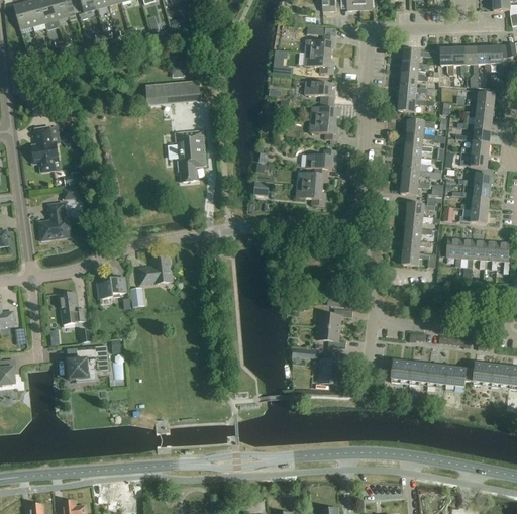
[(45,22),(39,0),(30,0),(26,1),(33,25),(45,22)]
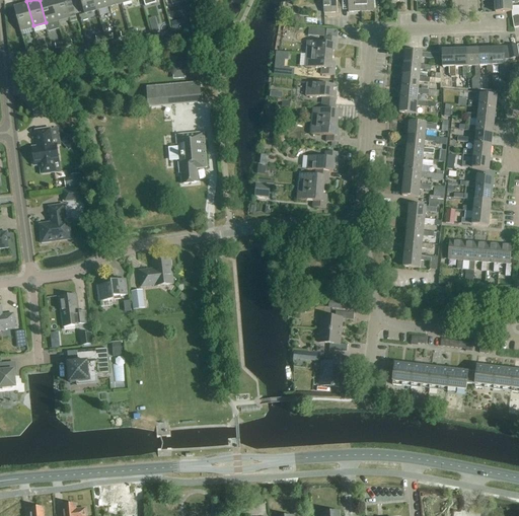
[(47,22),(49,29),(58,27),(56,19),(57,19),(52,0),(40,0),(46,22),(47,22)]
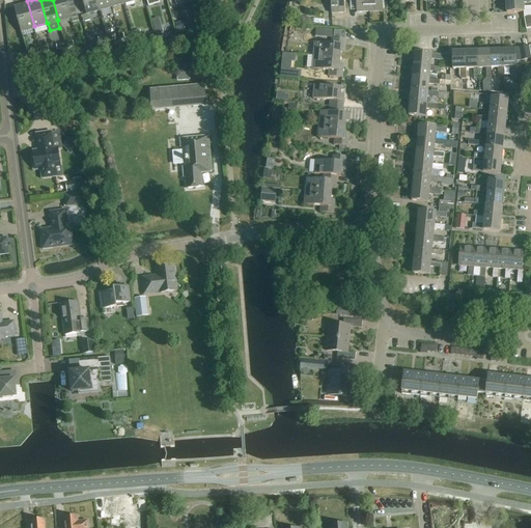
[(53,0),(58,20),(71,16),(66,0),(53,0)]
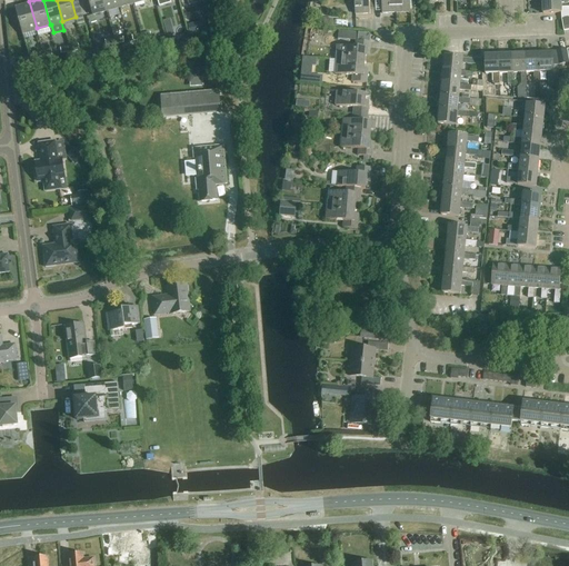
[(107,9),(103,0),(89,0),(93,12),(107,9)]
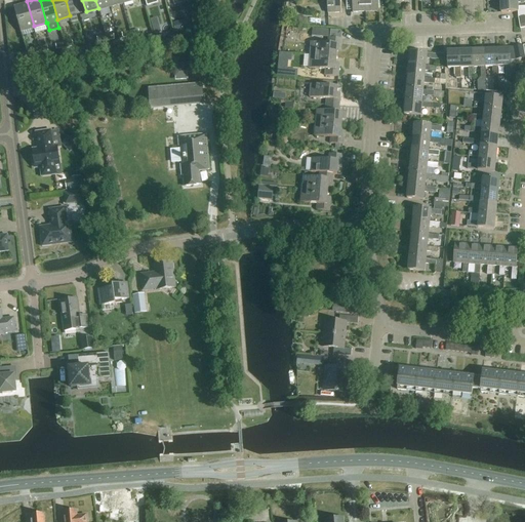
[(111,5),(109,0),(95,0),(98,8),(111,5)]
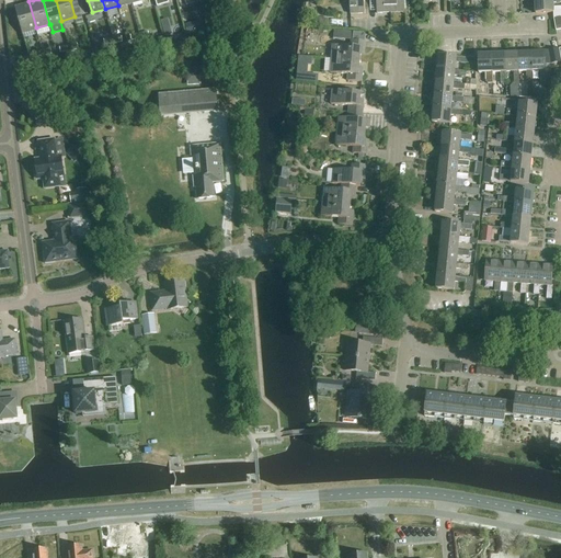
[(347,0),(347,7),(351,7),(351,11),(365,11),(364,0),(347,0)]
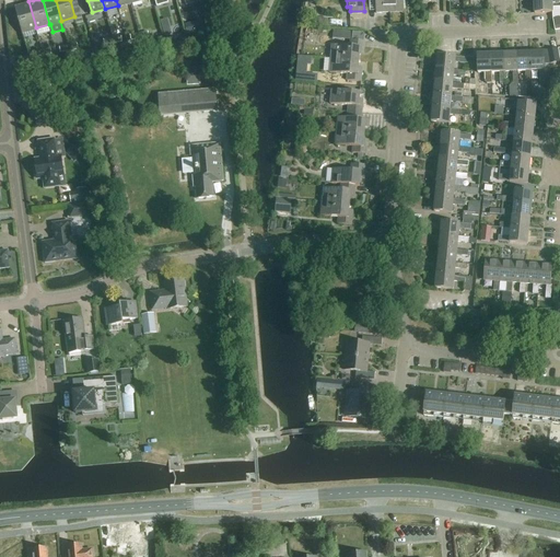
[(375,0),(376,11),(389,10),(388,0),(375,0)]
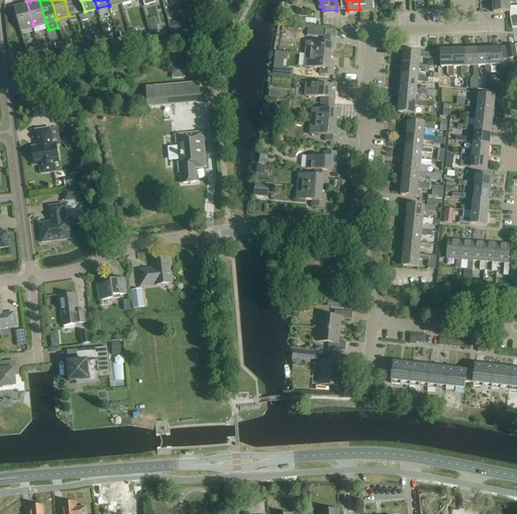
[(358,0),(359,9),(373,9),(372,0),(358,0)]
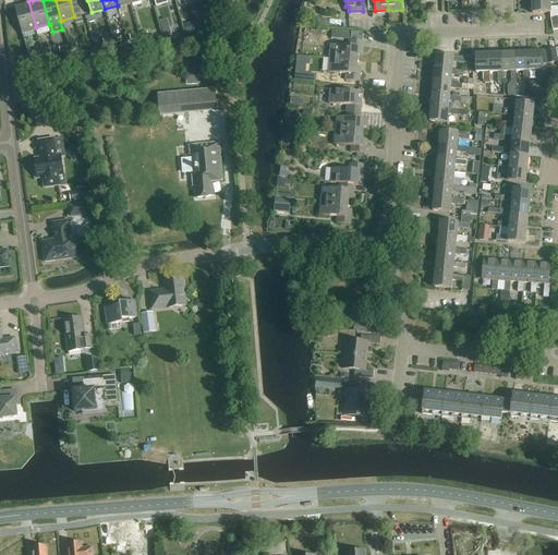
[(532,0),(532,11),(549,10),(550,15),(557,14),(557,13),(557,3),(550,4),(550,0),(532,0)]
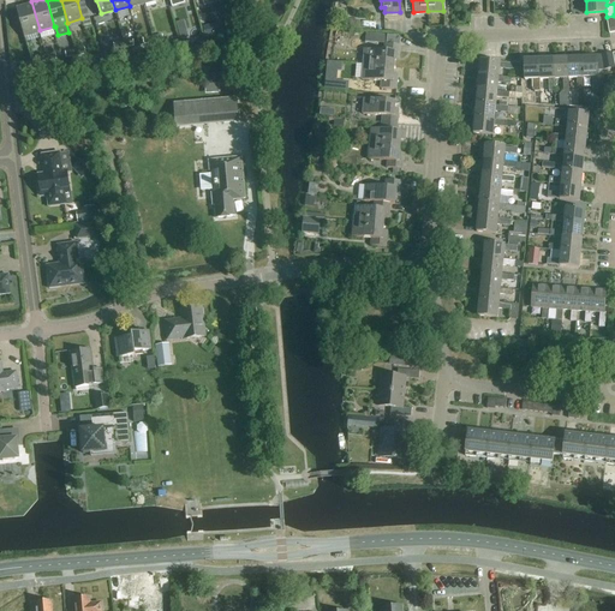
[(40,30),(31,1),(17,5),(25,34),(40,30)]
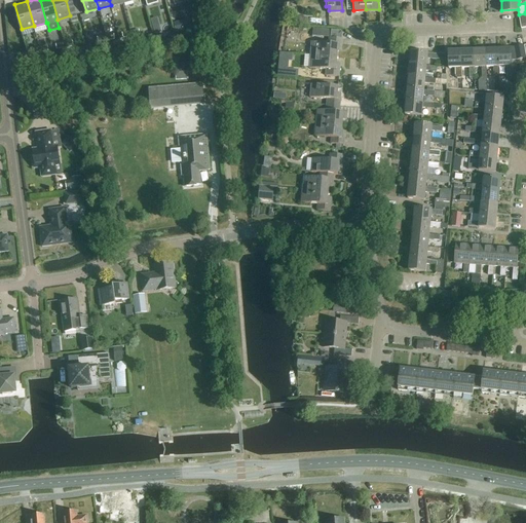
[(189,16),(179,19),(182,28),(191,25),(189,16)]
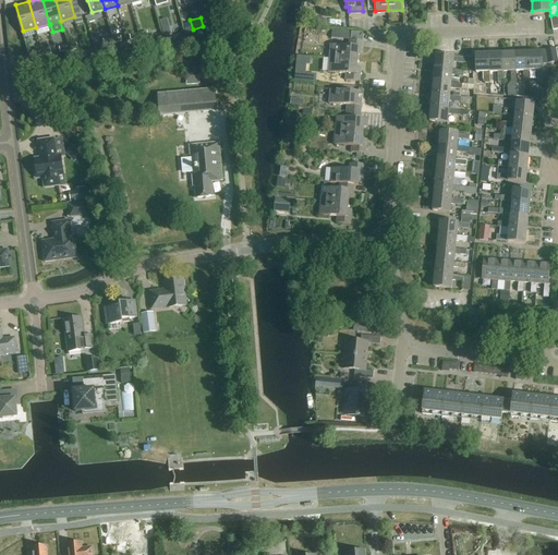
[(362,50),(363,38),(349,37),(348,44),(330,43),(329,57),(358,59),(359,50),(362,50)]
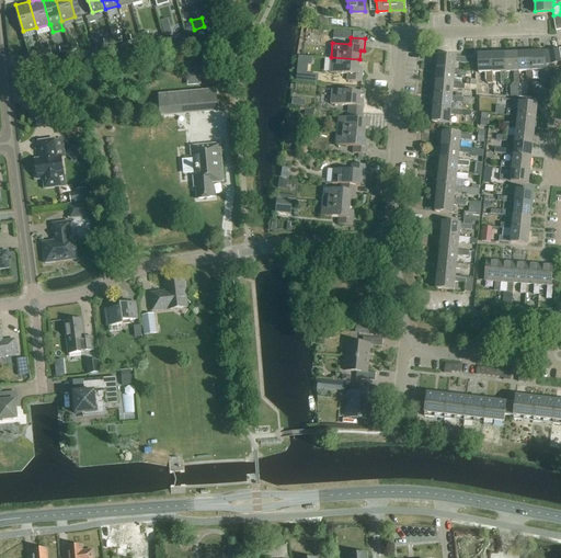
[(558,47),(549,48),(551,61),(560,60),(558,47)]
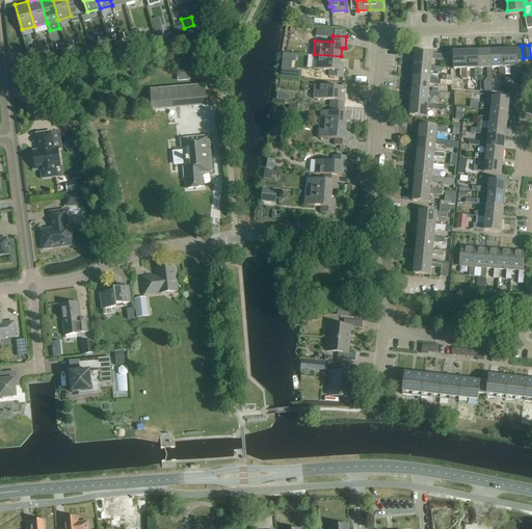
[(516,47),(503,48),(504,65),(511,64),(512,75),(516,75),(516,64),(516,47)]
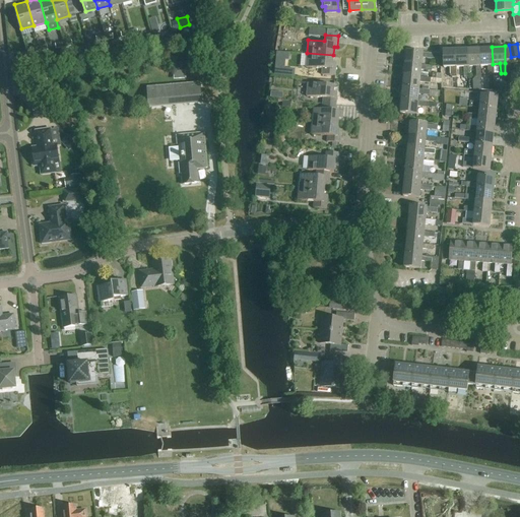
[(468,64),(467,47),(455,48),(456,65),(463,65),(464,75),(469,74),(468,64)]
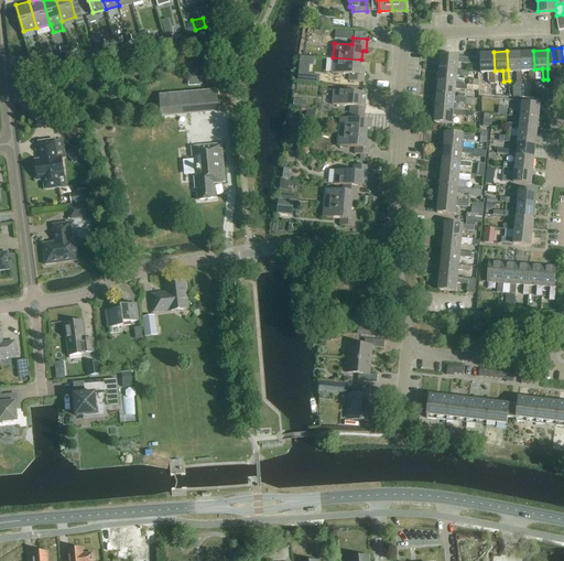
[(522,88),(521,69),(520,51),(507,51),(508,69),(516,69),(516,82),(513,85),(513,95),(522,96),(522,88)]
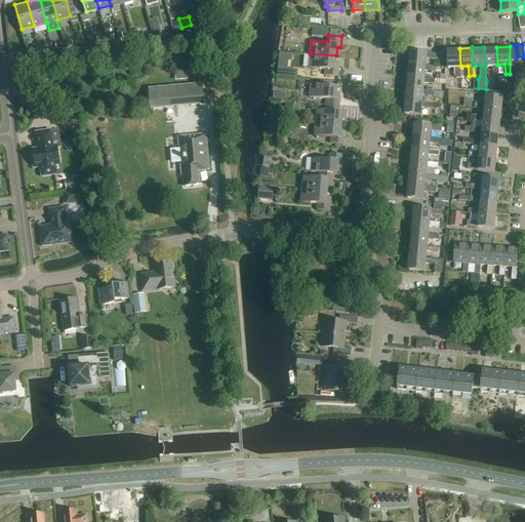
[(496,47),(484,47),(485,65),(492,65),(493,82),(493,89),(498,89),(497,65),(496,47)]
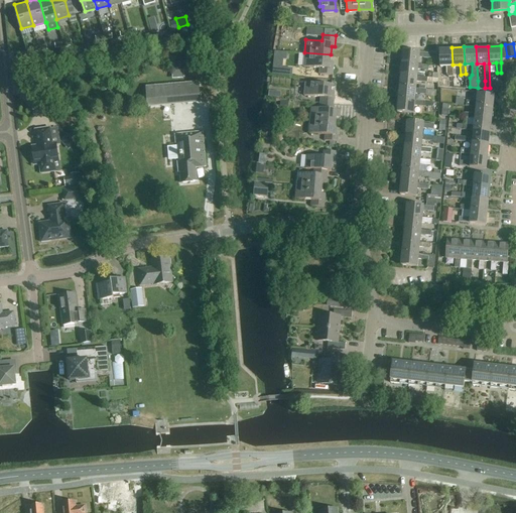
[(453,65),(452,47),(439,47),(440,65),(447,65),(447,75),(454,75),(453,65)]
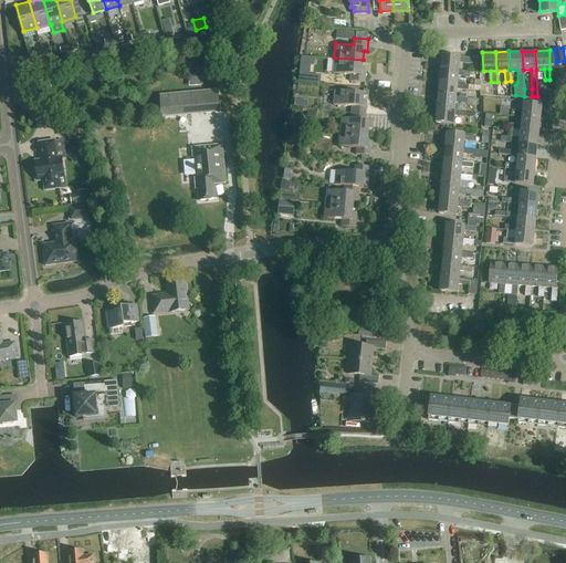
[(471,56),(441,53),(440,68),(459,69),(460,61),(471,62),(471,56)]
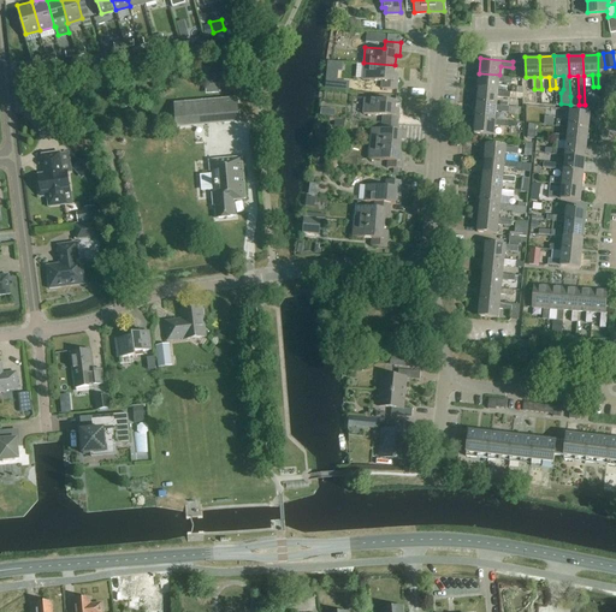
[(395,65),(363,63),(362,77),(381,79),(380,87),(397,88),(398,75),(394,75),(395,65)]
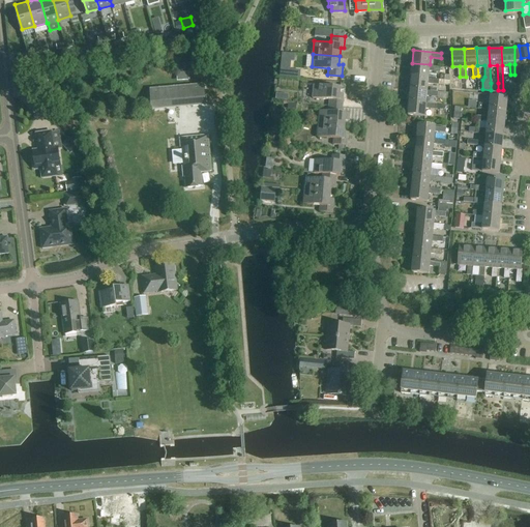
[(430,64),(412,63),(411,76),(429,77),(429,69),(440,70),(440,65),(430,64)]
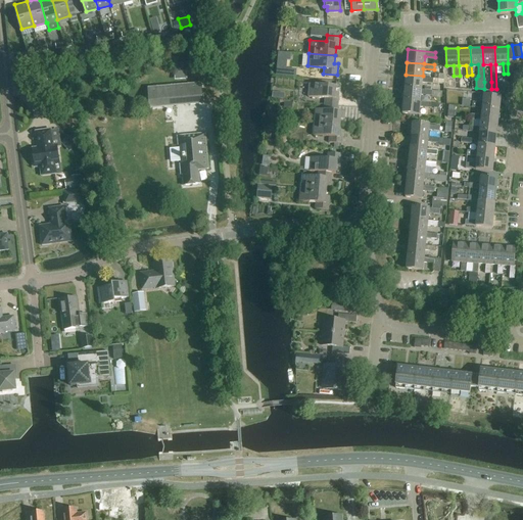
[(77,74),(88,72),(86,64),(76,65),(77,74)]
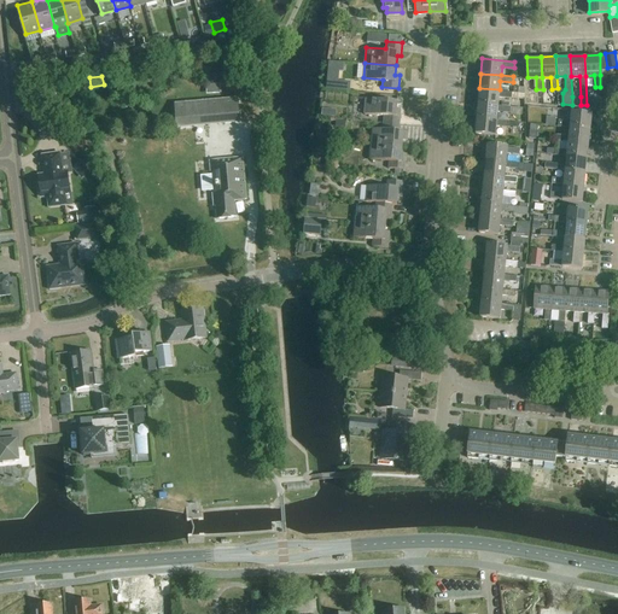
[(350,88),(350,80),(327,77),(326,86),(350,88)]
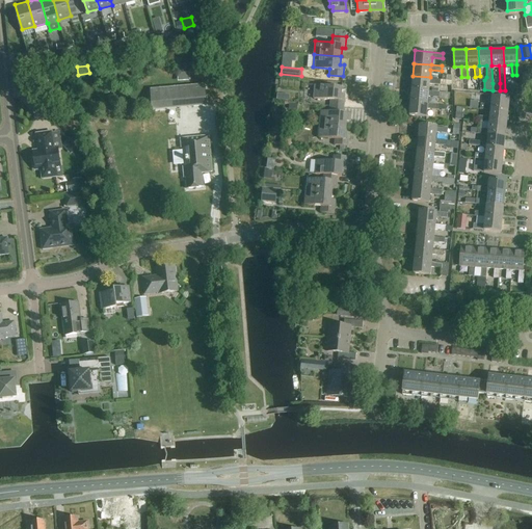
[(179,69),(179,78),(191,77),(190,68),(179,69)]
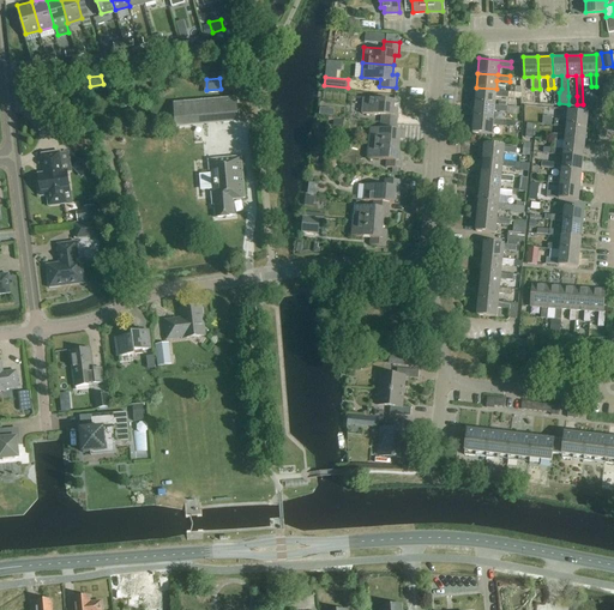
[(497,89),(476,88),(475,101),(495,103),(495,95),(509,96),(509,90),(497,89)]
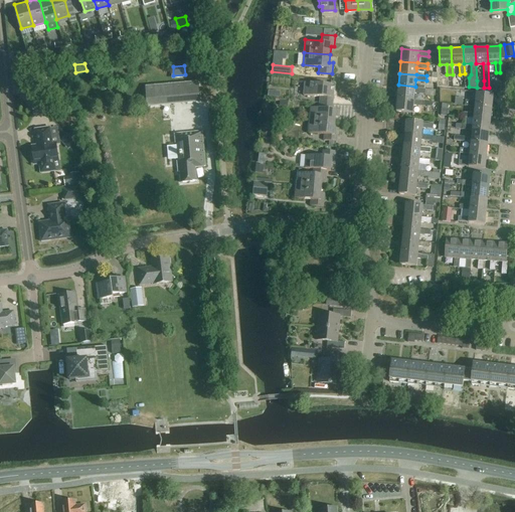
[(198,79),(145,83),(147,105),(199,101),(198,79)]
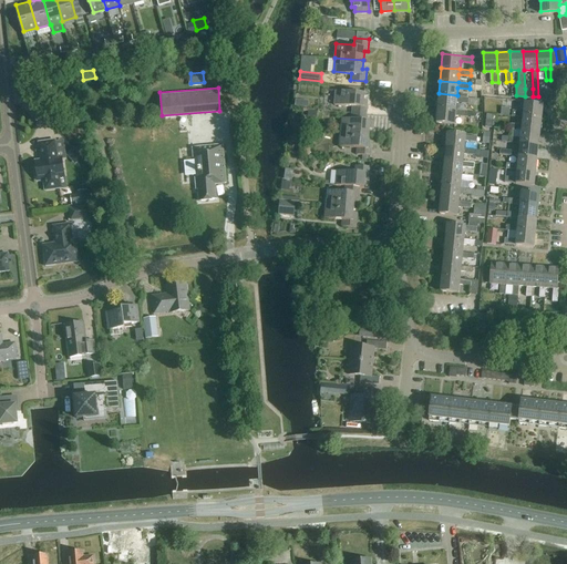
[(352,111),(367,112),(368,101),(363,101),(364,91),(336,89),(334,103),(352,104),(352,111)]
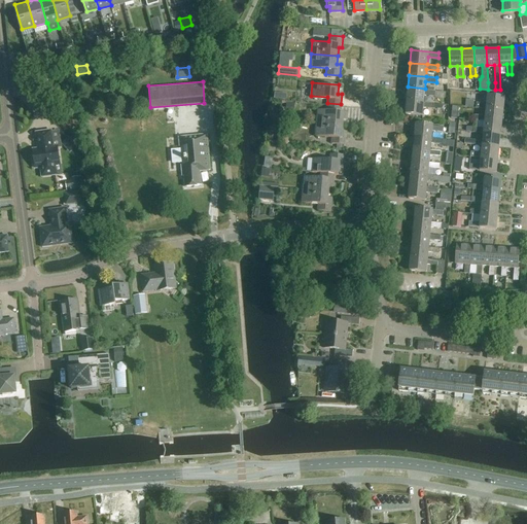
[(500,82),(500,90),(500,91),(513,92),(513,85),(513,83),(500,82)]
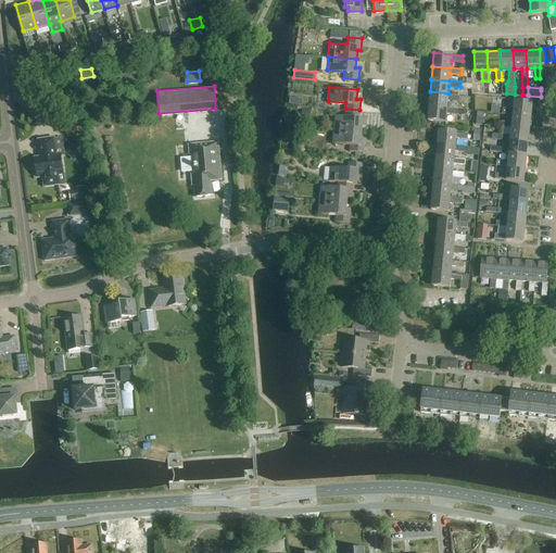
[(430,91),(429,104),(446,107),(447,107),(447,99),(458,100),(459,95),(449,93),(430,91)]
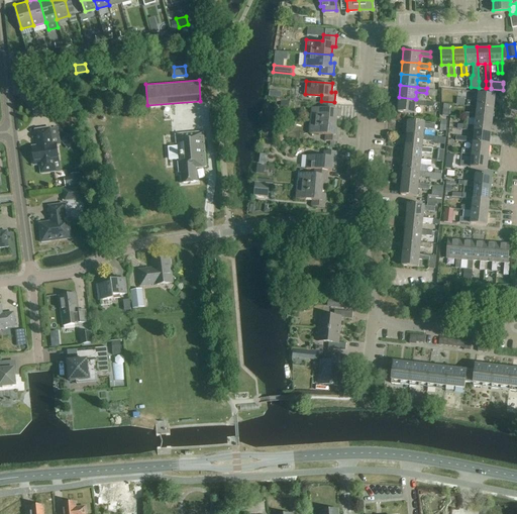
[(477,99),(467,98),(467,104),(477,105),(477,104),(494,106),(495,94),(478,92),(477,99)]
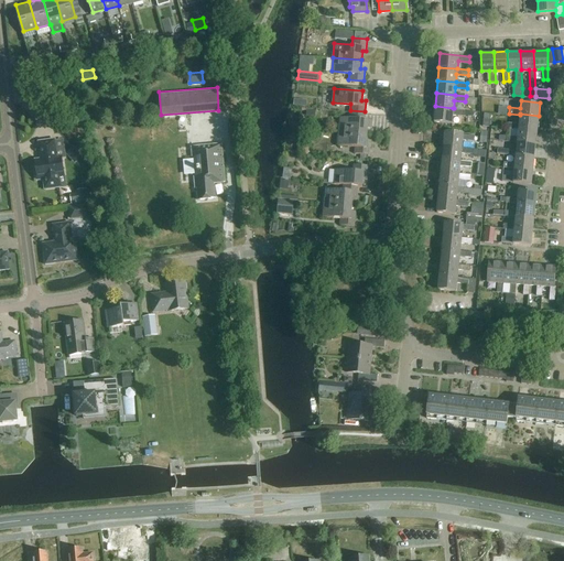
[(435,106),(434,120),(452,121),(453,114),(464,115),(465,109),(454,108),(453,108),(435,106)]
